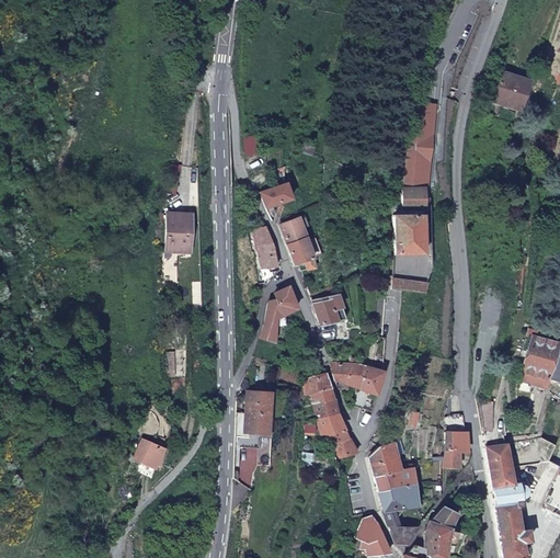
[(197,9),(197,0),(190,0),(189,8),(197,9)]
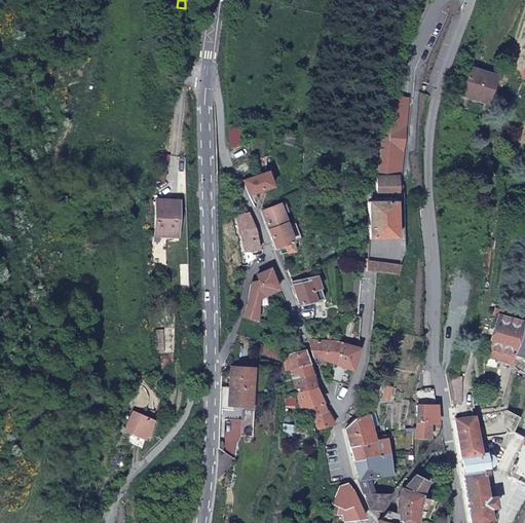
[(470,107),(494,117),(503,91),(480,82),(470,107)]
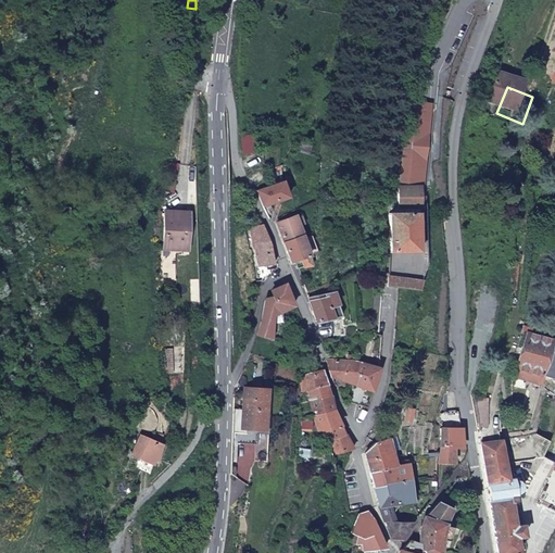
[(425,177),(431,98),(407,98),(398,180),(425,177)]
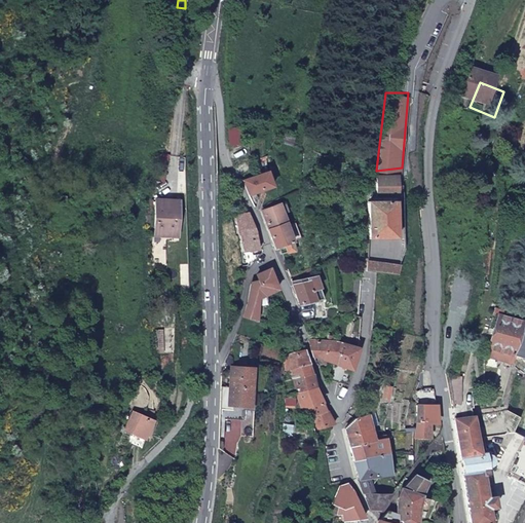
[(239,123),(226,125),(229,143),(241,141),(239,123)]
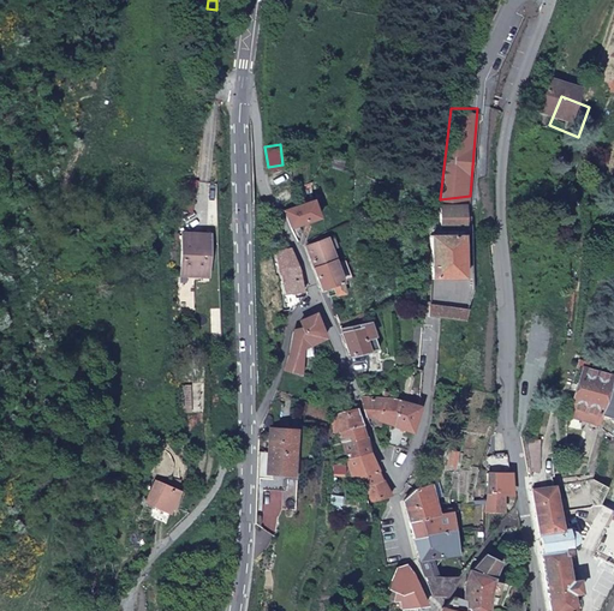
[(469,275),(468,202),(440,202),(441,232),(431,232),(430,276),(469,275)]
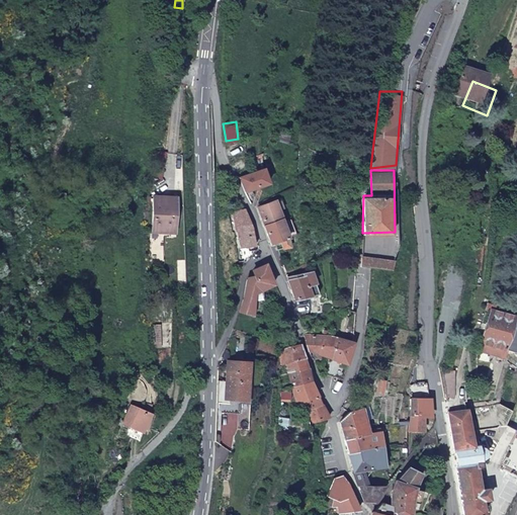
[(272,190),(268,178),(246,183),(257,207),(260,205),(260,195),(272,190)]
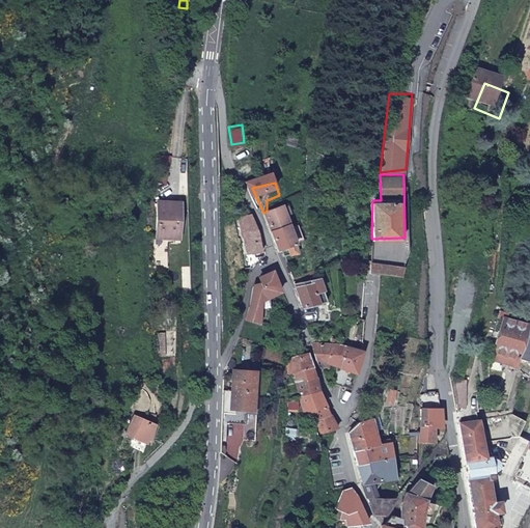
[(177,210),(158,209),(157,244),(177,244),(177,210)]
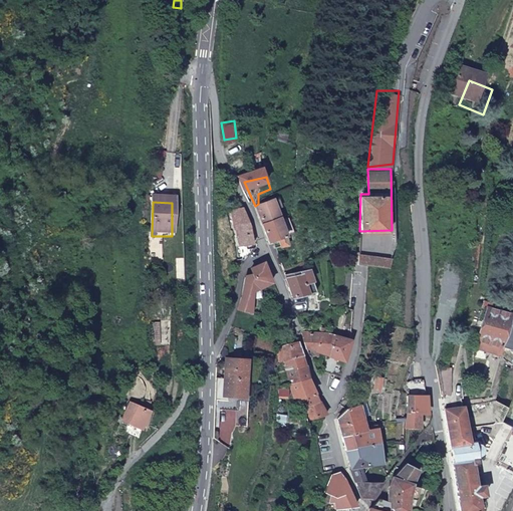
[(260,209),(267,228),(282,223),(275,204),(262,209),(260,209)]
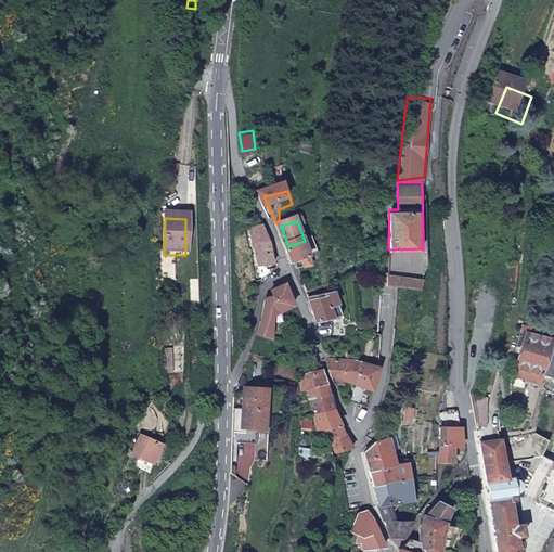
[(281,264),(265,231),(250,236),(266,269),(281,264)]
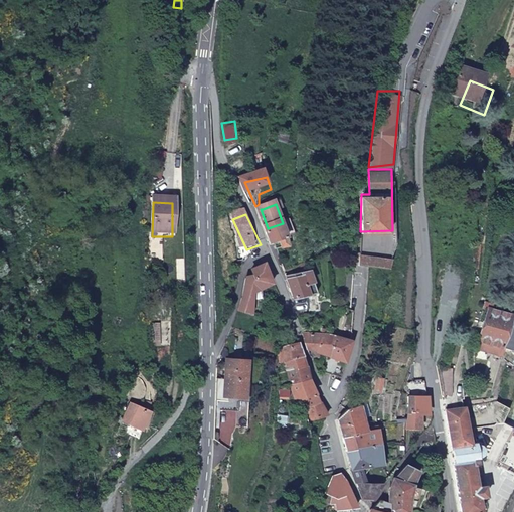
[(268,228),(275,245),(283,242),(286,251),(292,248),(289,241),(284,225),(283,223),(268,228)]
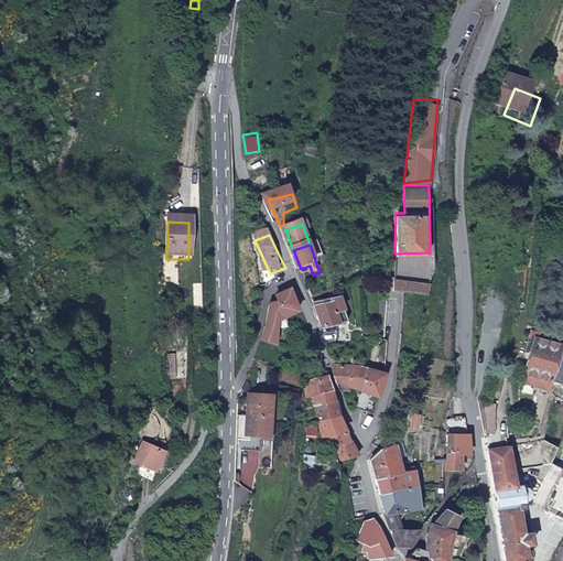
[(311,247),(316,265),(325,262),(318,245),(311,247)]
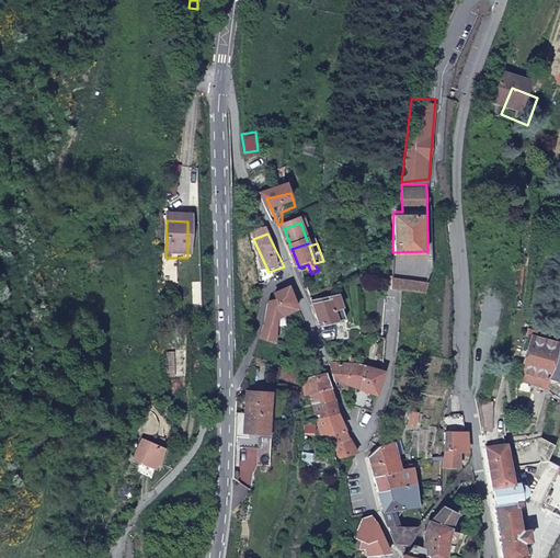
[(426,279),(392,274),(391,286),(425,289),(426,279)]
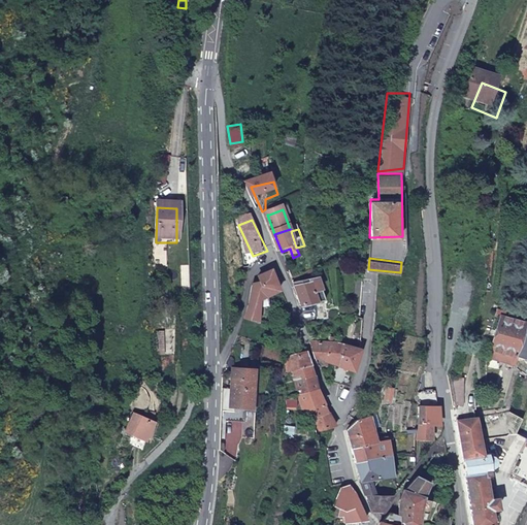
[(274,297),(286,293),(278,273),(265,279),(268,285),(274,297)]
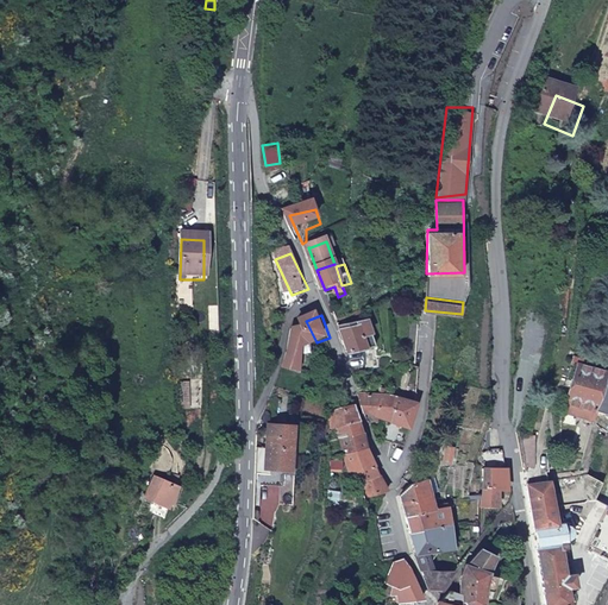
[(346,333),(352,353),(369,348),(364,336),(375,333),(370,321),(361,325),(362,328),(346,333)]
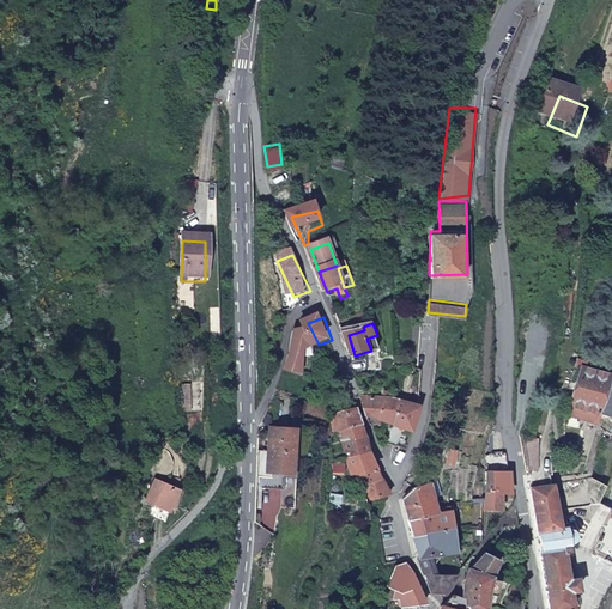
[(290,371),(310,373),(319,345),(311,330),(302,335),(290,371)]
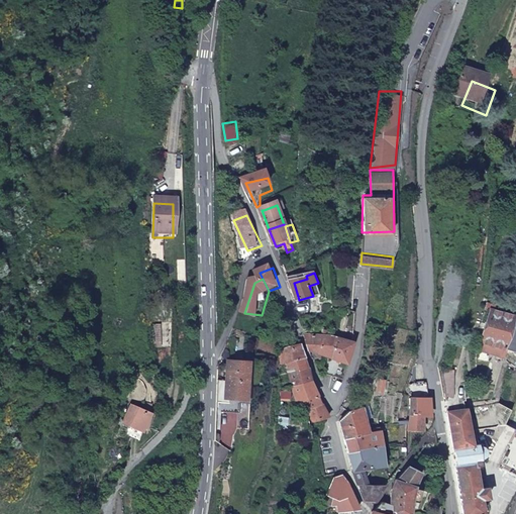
[(313,296),(319,293),(321,293),(318,283),(309,286),(313,296)]
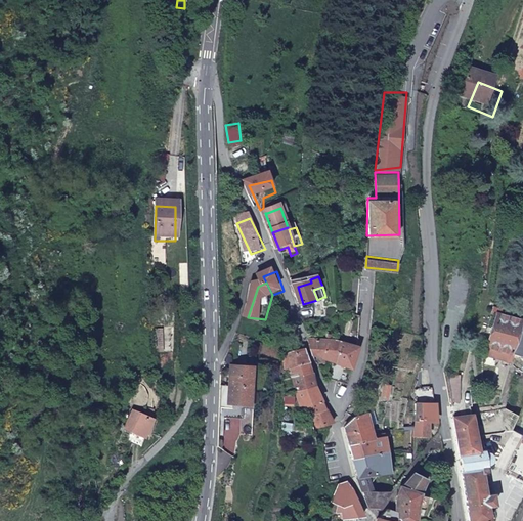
[(522,359),(522,328),(517,327),(497,354),(516,358),(522,359)]
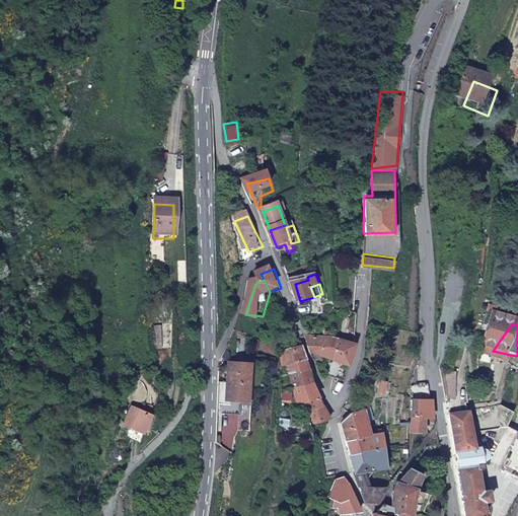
[(317,353),(334,359),(338,337),(312,340),(317,353)]
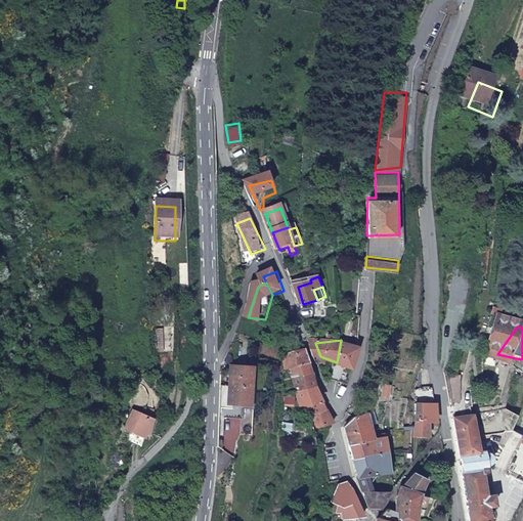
[(356,370),(361,345),(341,340),(337,362),(356,370)]
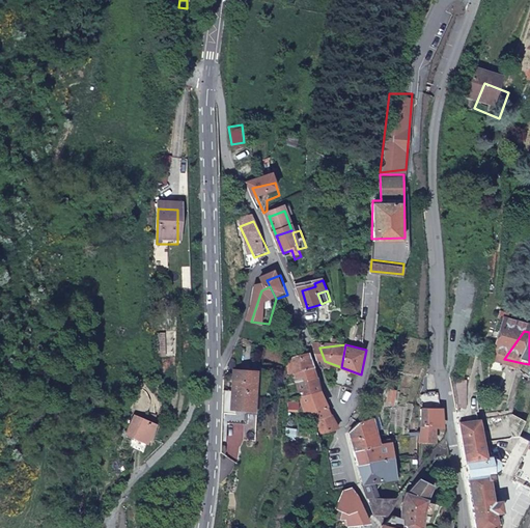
[(286,361),(288,383),(297,382),(318,377),(311,352),(286,356),(286,361)]
